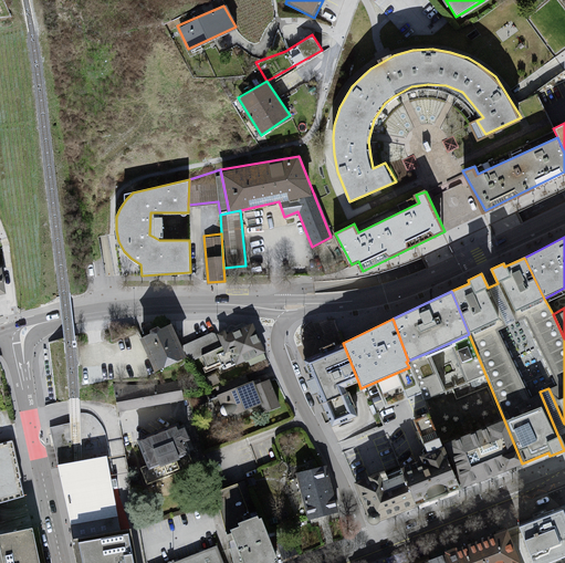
[(250,322),(216,334),(234,364),(264,352),(250,322)]
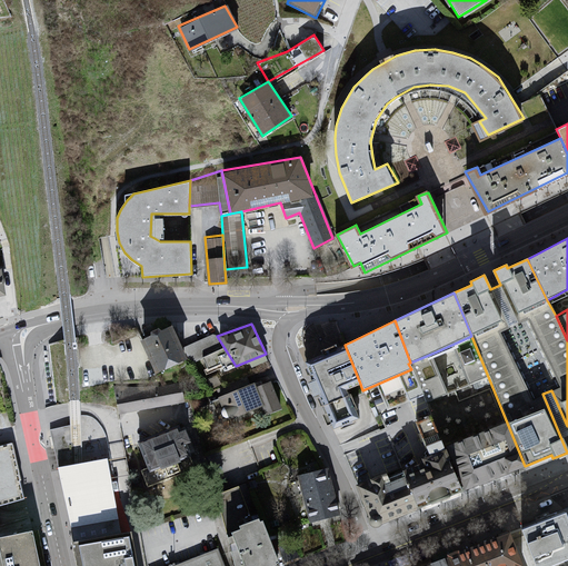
[(172,327),(140,340),(155,368),(161,370),(185,361),(188,357),(172,327)]
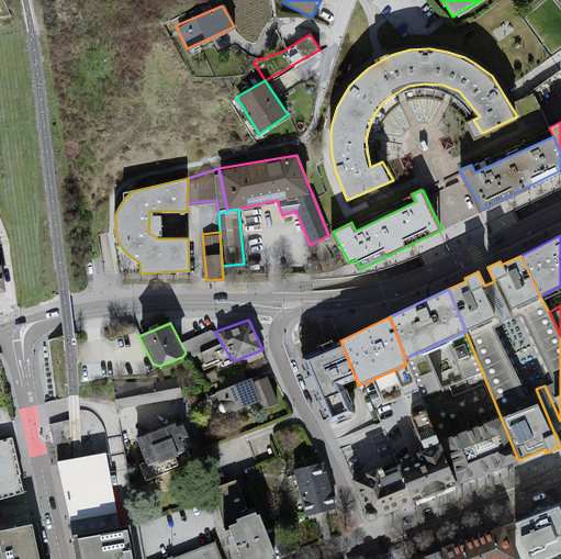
[(340,341),(302,357),(329,421),(351,411),(340,384),(356,379),(340,341)]
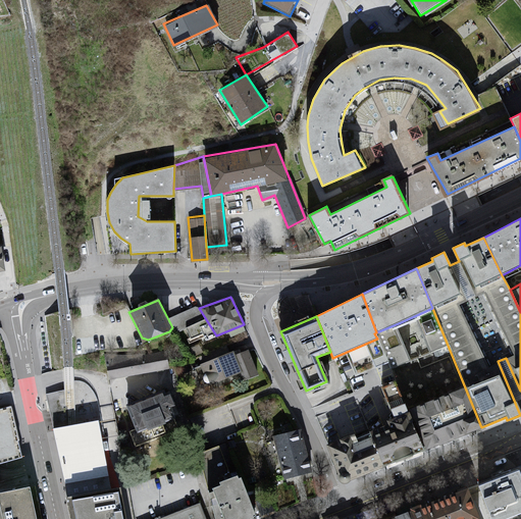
[(248,349),(233,354),(241,371),(239,372),(241,379),(257,373),(248,349)]
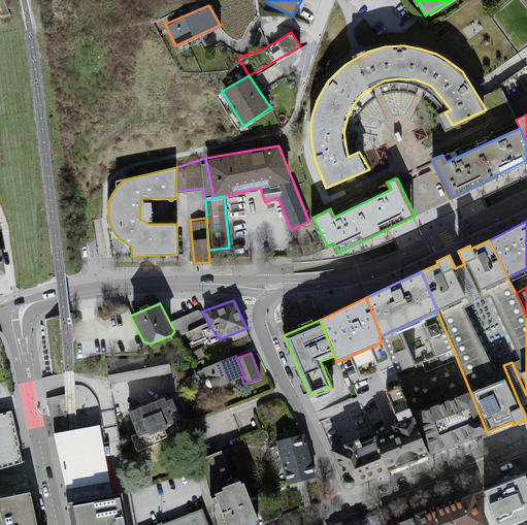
[(144,357),(103,357),(109,383),(170,371),(164,355),(144,357)]
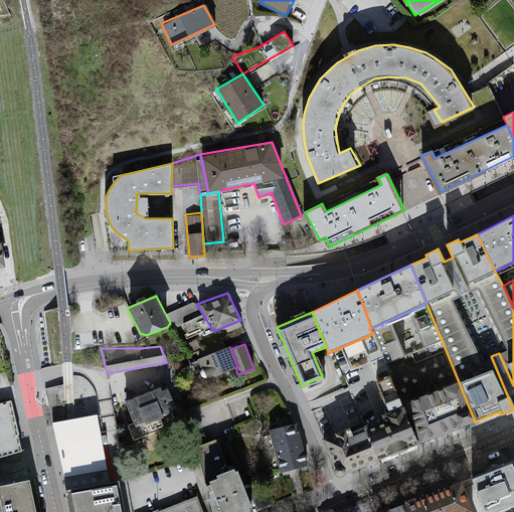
[(229,346),(196,358),(205,380),(235,367),(237,366),(230,349),(229,346)]
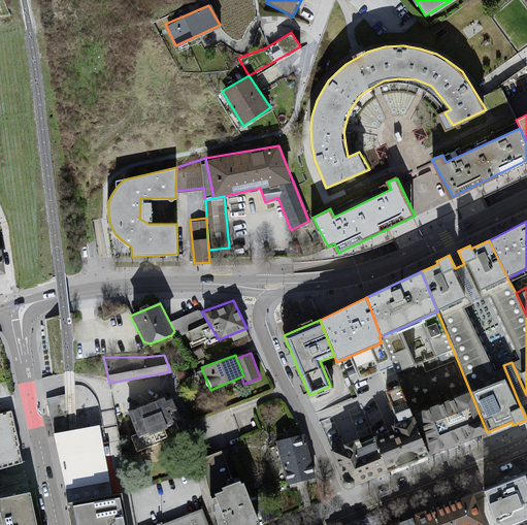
[(63,382),(63,391),(46,396),(54,432),(98,425),(102,424),(101,421),(100,408),(97,399),(94,394),(91,389),(86,384),(79,382),(74,382),(63,382)]
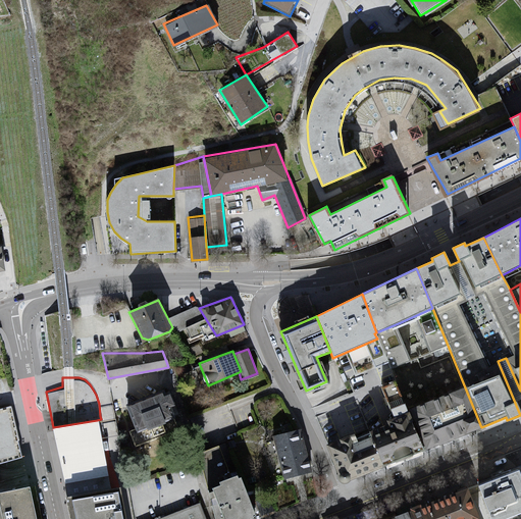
[(389,418),(328,440),(346,482),(481,427),(465,387),(389,418)]
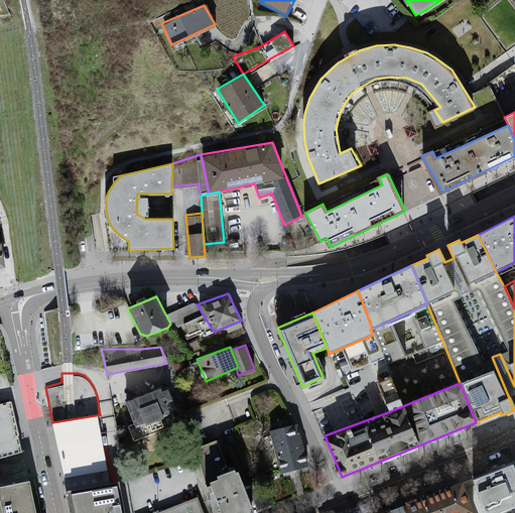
[(159,386),(126,401),(133,425),(169,413),(159,386)]
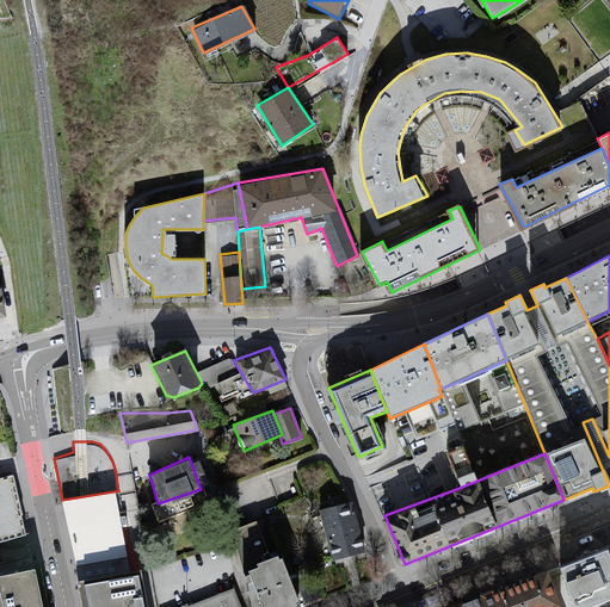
[(8,475),(0,477),(0,537),(20,533),(8,475)]
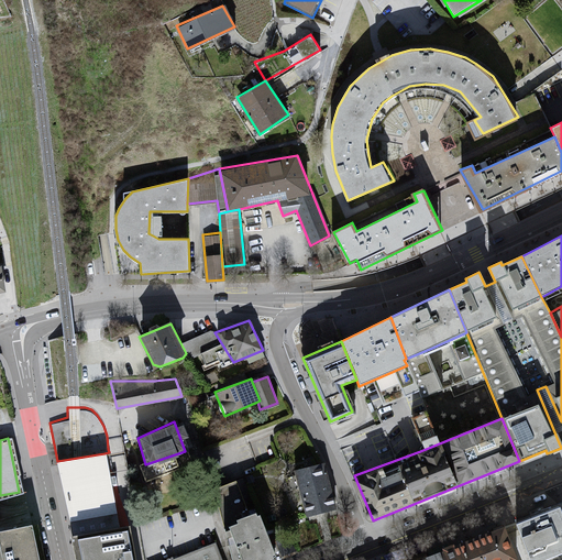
[(75,458),(57,461),(72,530),(74,538),(118,531),(117,522),(105,453),(75,458)]
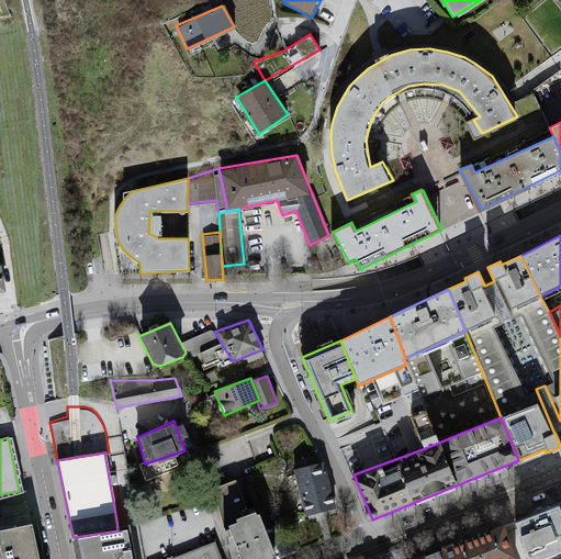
[(322,461),(295,468),(306,515),(335,507),(322,461)]
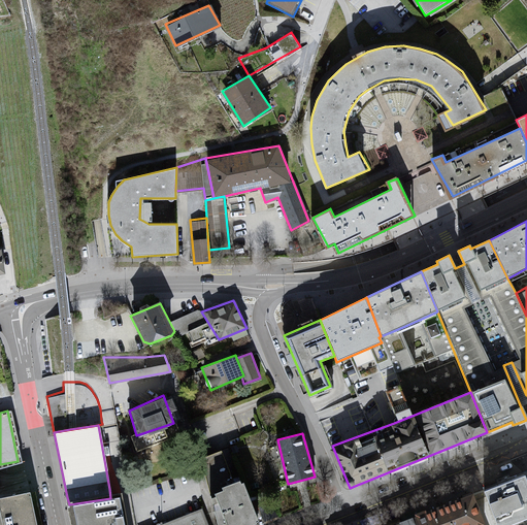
[(507,524),(526,516),(526,469),(483,488),(497,524),(507,524)]
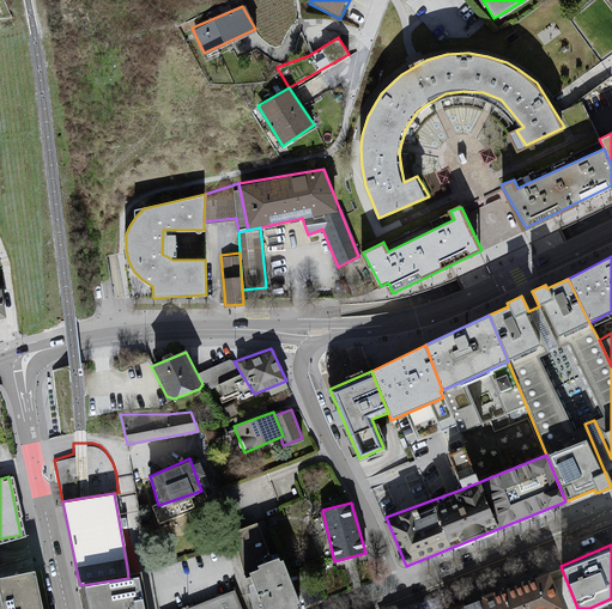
[(278,558),(258,564),(259,568),(249,572),(250,576),(246,577),(253,608),(292,608),(296,608),(295,604),(297,604),(282,559),(279,560),(278,558)]
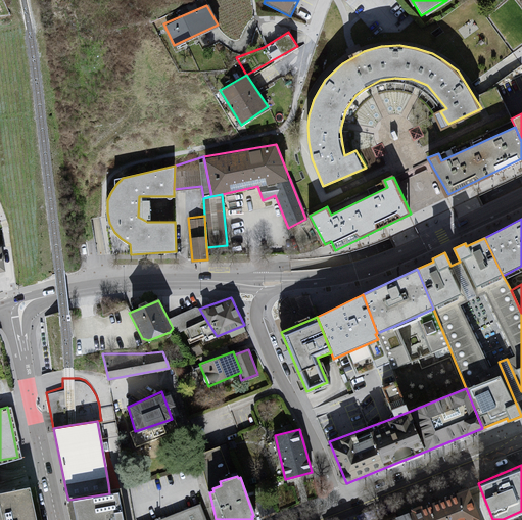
[(37,519),(30,487),(0,492),(0,519),(37,519)]
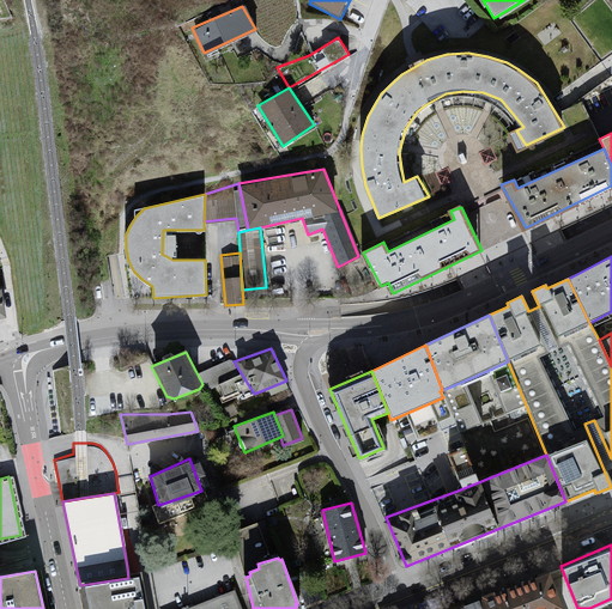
[(561,608),(547,572),(455,608),(561,608)]
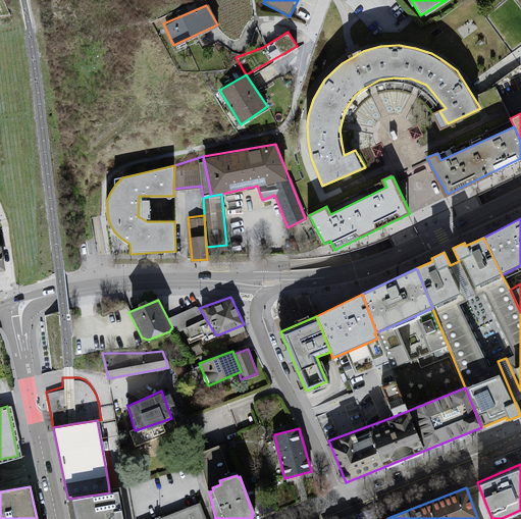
[(109,492),(68,499),(71,518),(120,518),(115,491),(109,492)]
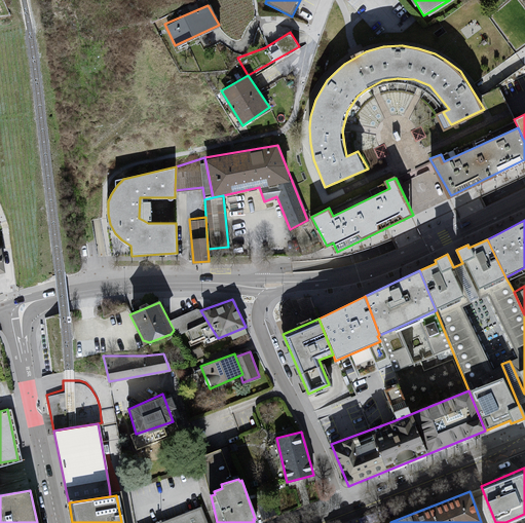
[(210,522),(200,500),(146,522),(210,522)]
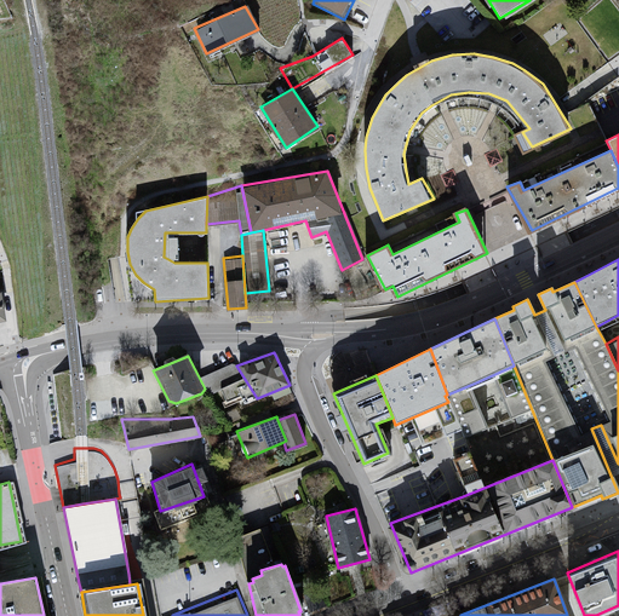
[(618,615),(618,605),(596,615),(618,615)]
